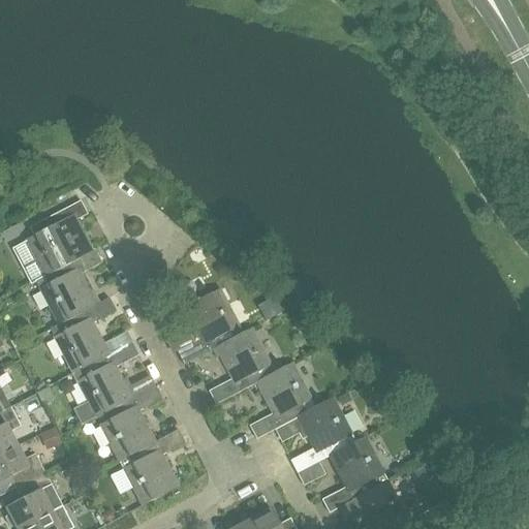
[(26,241),(45,277),(82,258),(81,257),(65,226),(88,215),(81,201),(30,227),(35,236),(26,241)]
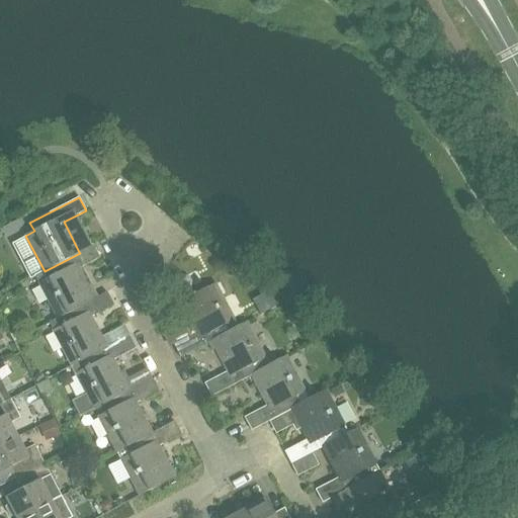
[(39,282),(59,319),(94,300),(93,299),(83,279),(87,277),(82,267),(100,258),(93,245),(79,252),(80,253),(45,271),(35,276),(39,282)]
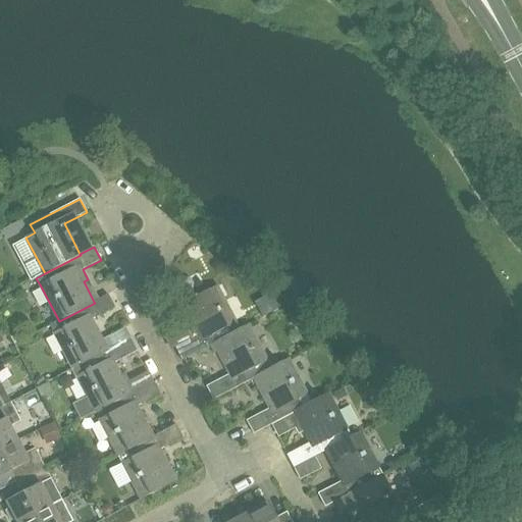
[(181,361),(213,345),(212,344),(230,334),(230,333),(227,327),(236,322),(216,286),(180,305),(197,336),(174,348),(181,361)]
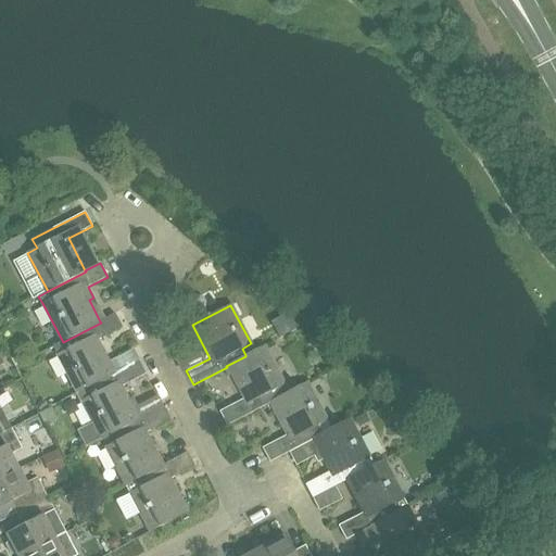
[(53,348),(58,355),(77,394),(87,389),(86,389),(114,374),(114,373),(97,341),(122,328),(114,314),(100,321),(101,323),(63,342),(53,348)]
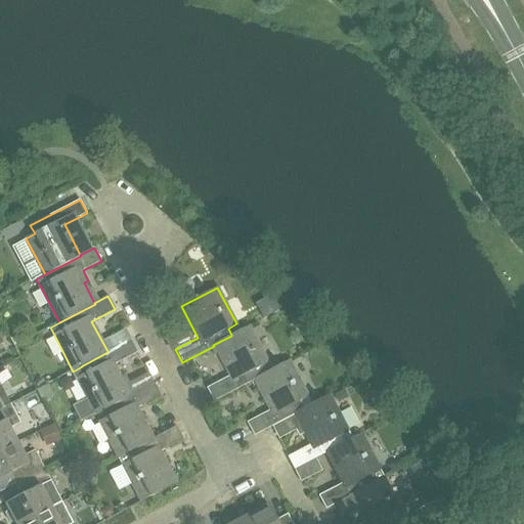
[(249,325),(231,335),(231,336),(213,345),(214,346),(229,376),(207,388),(214,401),(254,380),(263,375),(263,374),(259,367),(268,362),(249,325)]
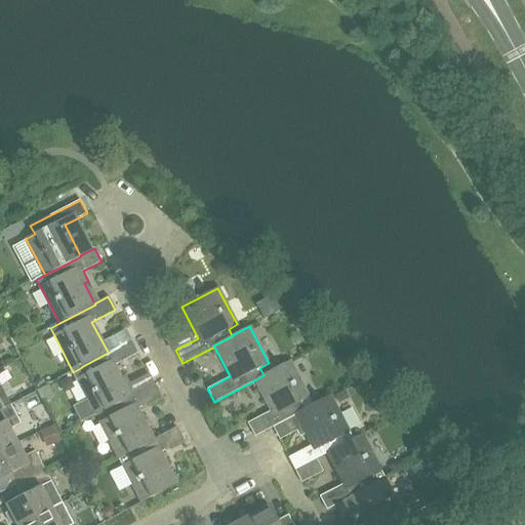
[(15,331),(8,335),(14,348),(22,344),(15,331)]
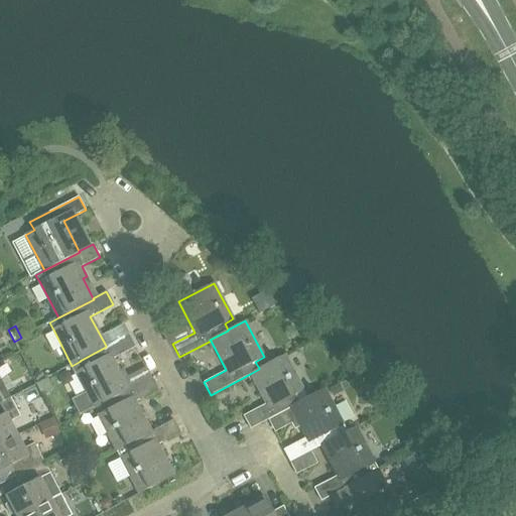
[(94,408),(102,404),(102,403),(129,389),(128,389),(113,360),(135,348),(128,335),(106,346),(106,347),(80,361),(81,361),(72,366),(94,408)]
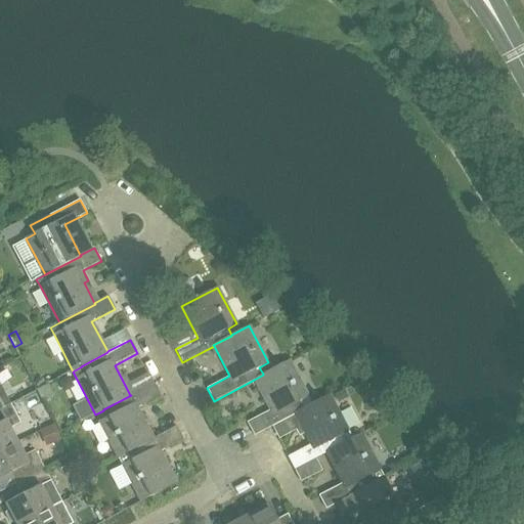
[(248,422),(254,436),(294,413),(304,408),(303,408),(300,401),(309,396),(290,360),(263,374),(263,375),(254,380),(270,409),(248,422)]
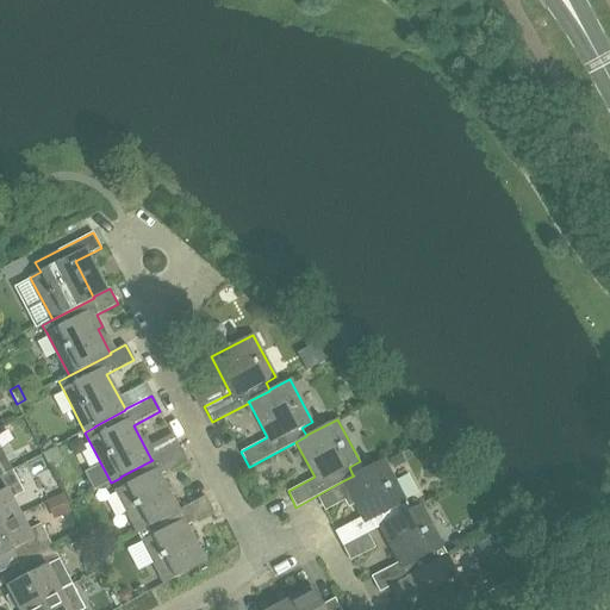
[(47,437),(38,446),(47,453),(54,444),(47,437)]
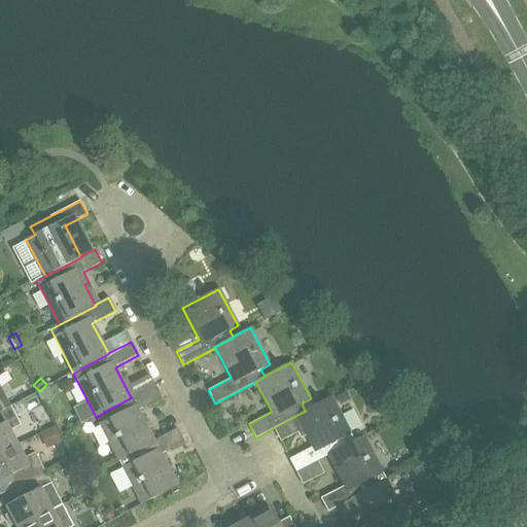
[(96,417),(100,424),(118,461),(128,456),(127,456),(154,442),(153,441),(138,411),(161,398),(154,385),(131,397),(132,397),(104,412),(104,413),(96,417)]
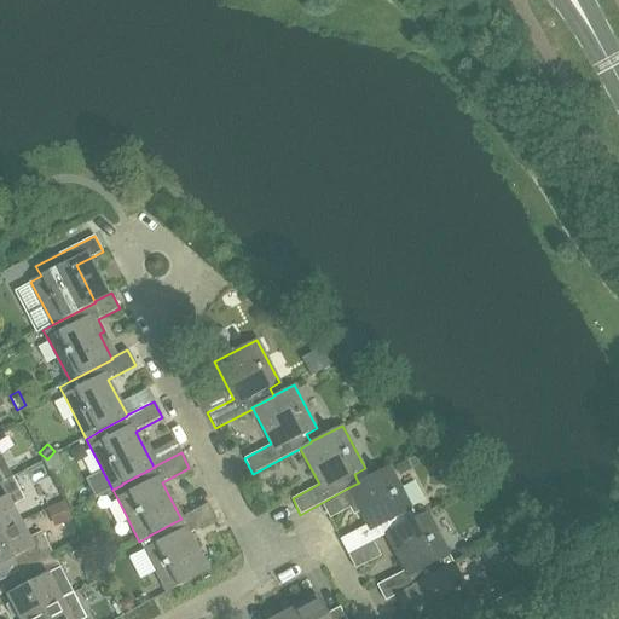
[(0,484),(13,478),(1,455),(0,455),(0,484)]
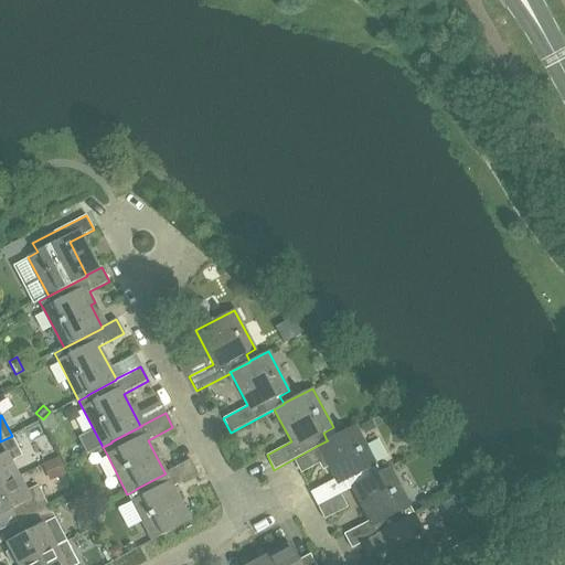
[(52,415),(40,420),(46,433),(59,426),(52,415)]
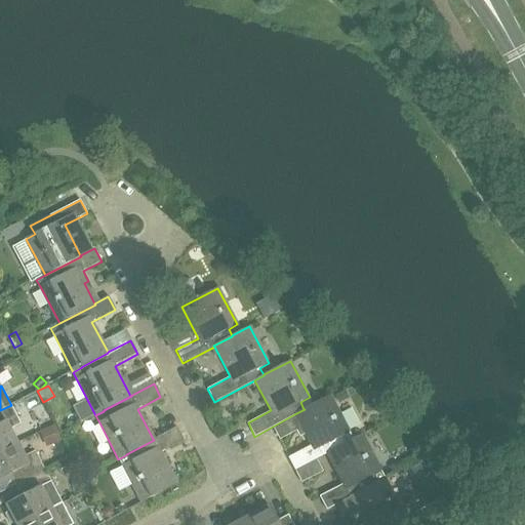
[(346,391),(335,396),(338,403),(349,398),(346,391)]
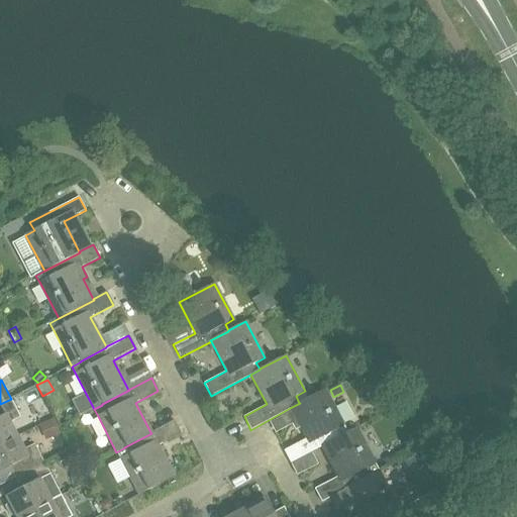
[(325,389),(299,403),(300,403),(290,408),(306,438),(283,450),(290,464),(321,447),(339,437),(335,429),(344,425),(325,389)]
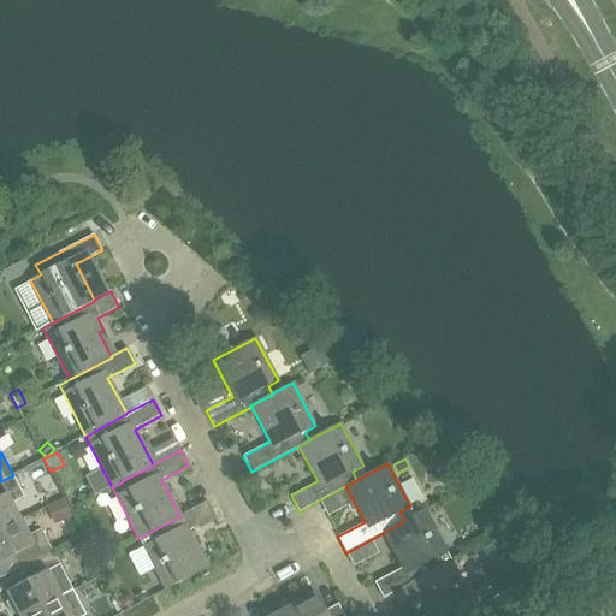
[(24,497),(13,475),(0,481),(0,529),(21,520),(12,503),(24,497)]
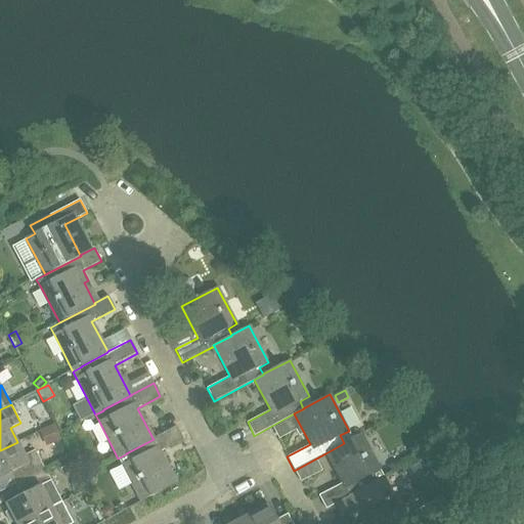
[(141,501),(176,483),(160,451),(182,439),(176,427),(153,438),(154,439),(126,453),(127,453),(118,459),(123,466),(141,501)]
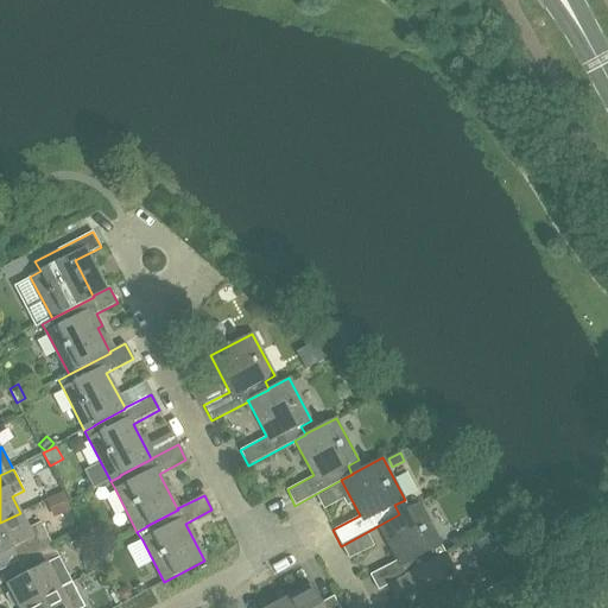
[(419,504),(399,514),(378,526),(396,561),(371,575),(379,591),(405,577),(435,561),(435,559),(430,551),(442,545),(419,504)]
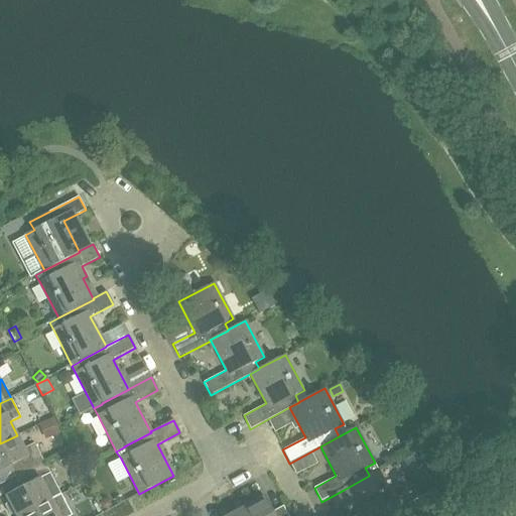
[(24,448),(17,435),(0,443),(0,471),(10,466),(16,478),(44,463),(34,443),(24,448)]
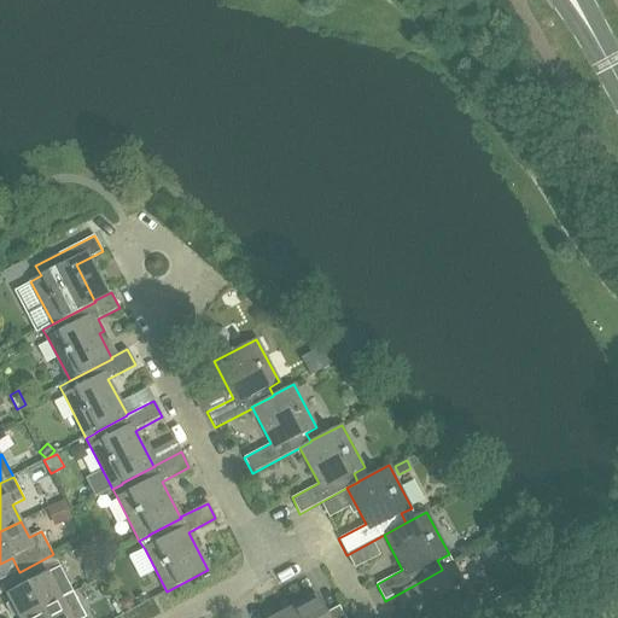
[(468,546),(460,549),(465,557),(472,553),(468,546)]
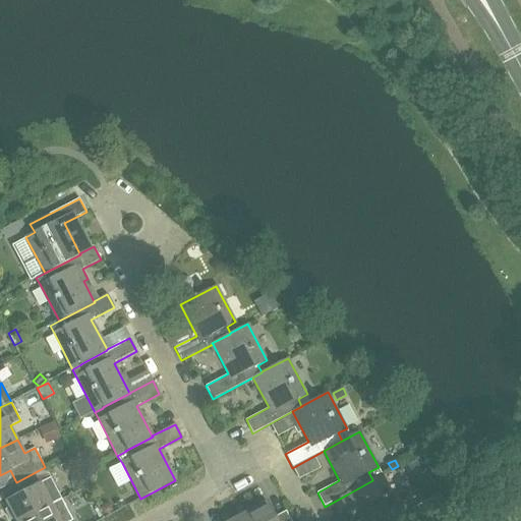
[(16,520),(19,520),(51,505),(62,500),(45,467),(16,482),(21,494),(6,502),(9,507),(6,511),(10,519),(15,519),(16,520)]
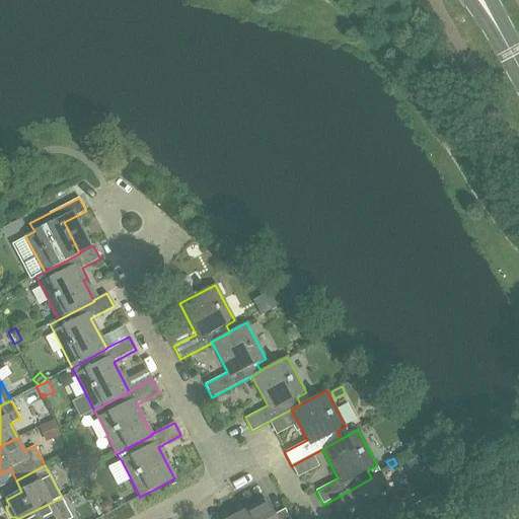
[(346,493),(359,518),(392,518),(390,513),(399,508),(381,472),(371,477),(371,478),(346,493)]
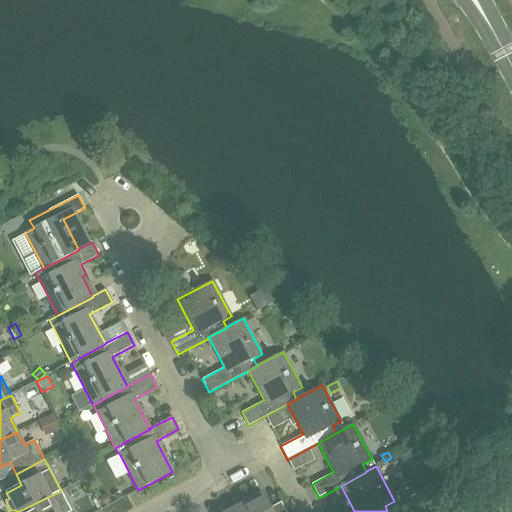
[(71,511),(67,503),(61,491),(50,496),(19,511),(71,511)]
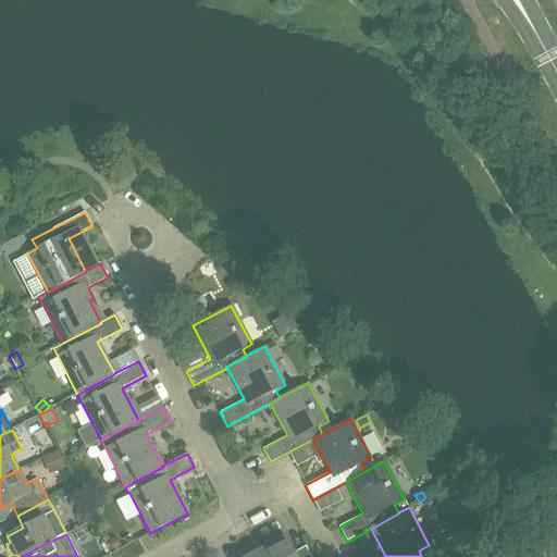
[(262,548),(267,556),(310,556),(306,548),(294,555),(284,537),(262,548)]
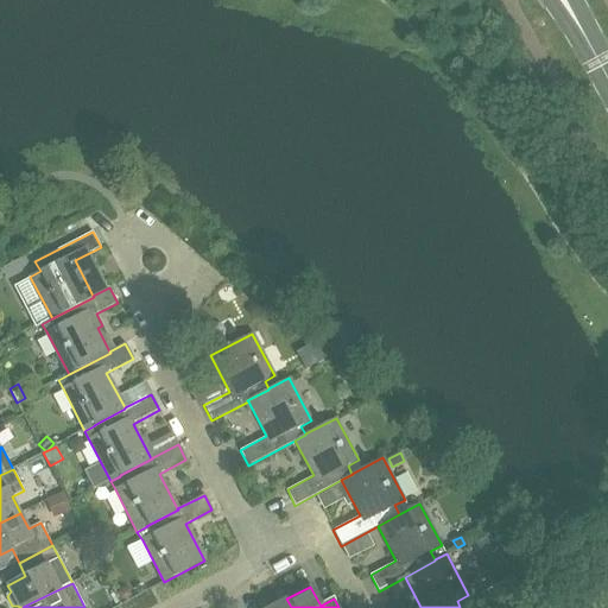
[(122,588),(118,593),(120,600),(127,601),(131,596),(130,589),(122,588)]
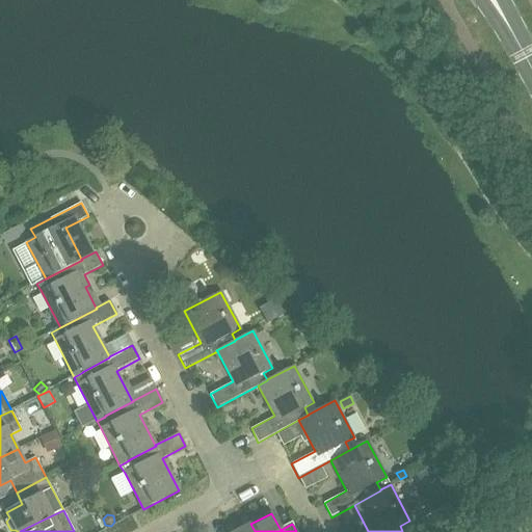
[(443,531),(436,520),(425,525),(414,531),(415,531),(443,531)]
